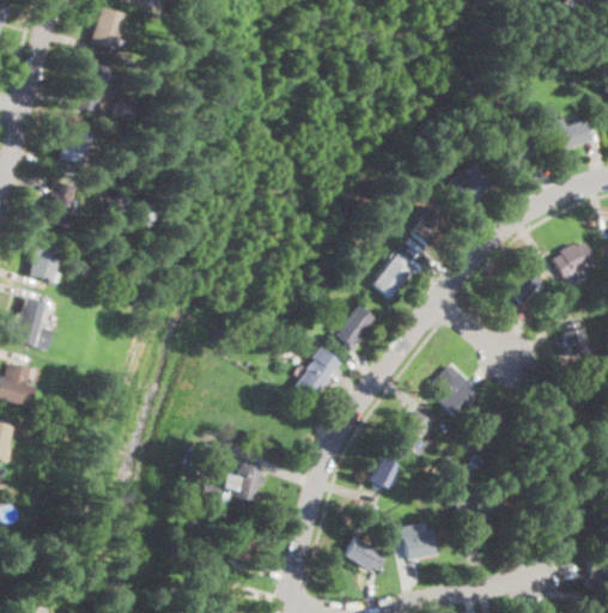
[(115,49),(91,42),(102,7),(126,14),(115,49)]
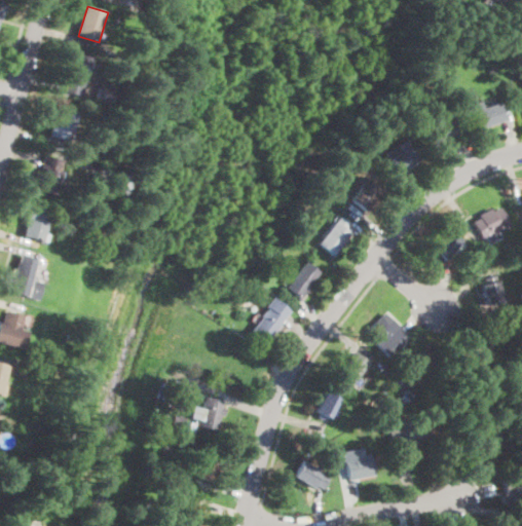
[(123,17),(120,28),(115,26),(118,16),(123,17)]
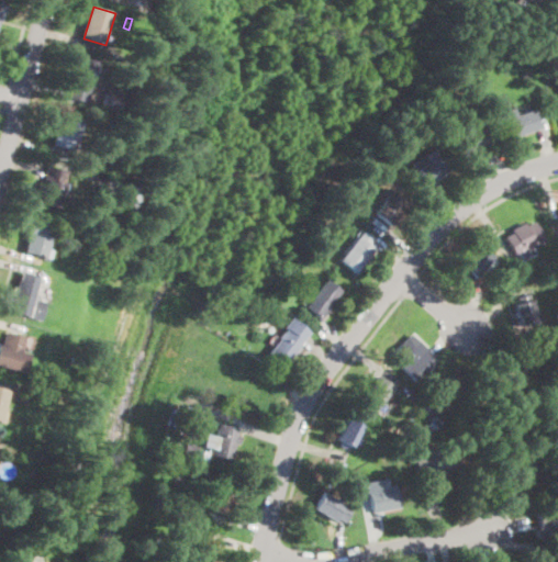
[(100,64),(89,103),(70,98),(76,77),(64,72),(69,55),(100,64)]
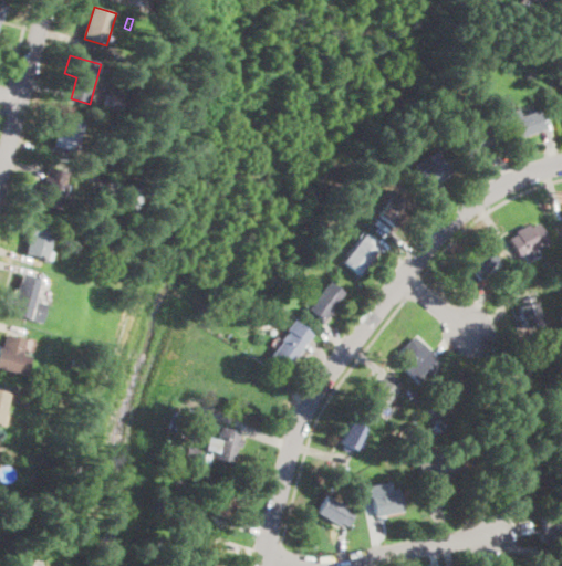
[(517,107),(508,109),(505,98),(513,95),(517,107)]
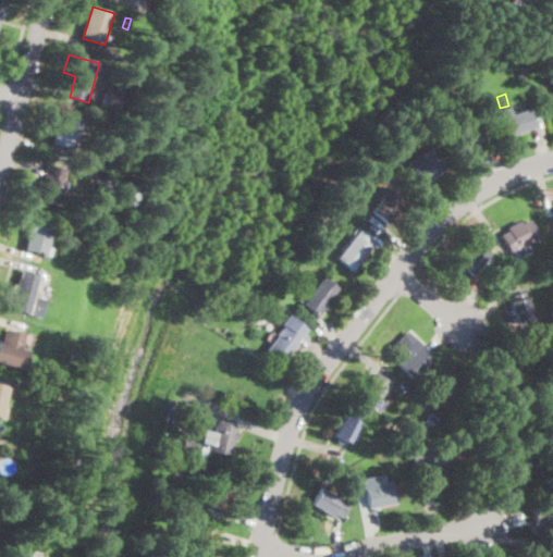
[(124,98),(121,111),(105,108),(108,95),(124,98)]
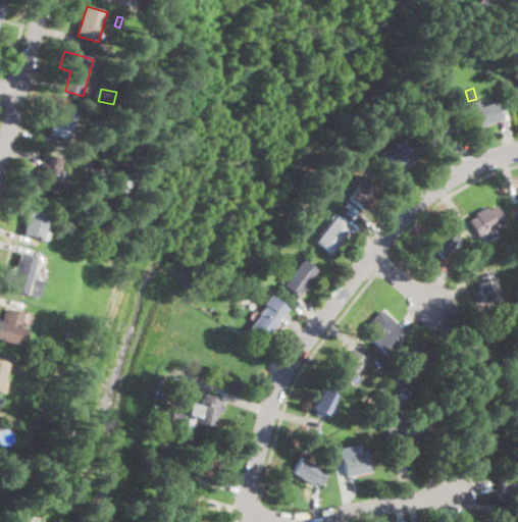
[(509,104),(502,107),(499,102),(506,99),(509,104)]
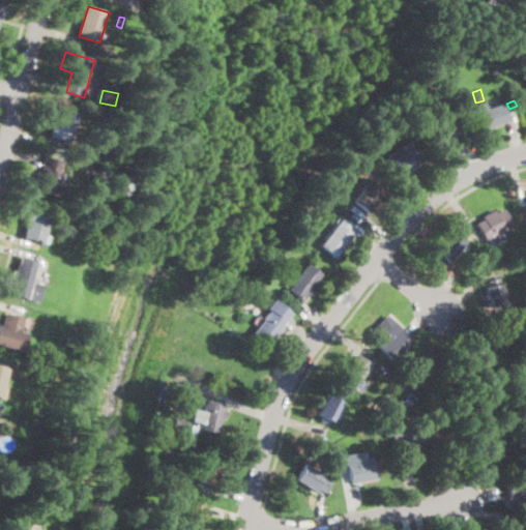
[(486,102),(488,109),(503,104),(509,121),(485,129),(476,106),(486,102)]
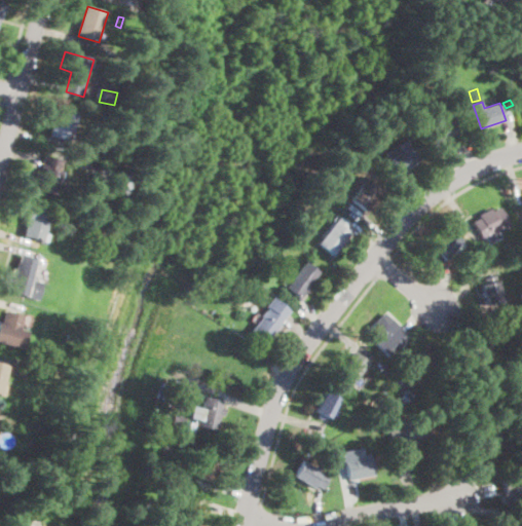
[(79,112),(69,144),(50,137),(61,106),(79,112)]
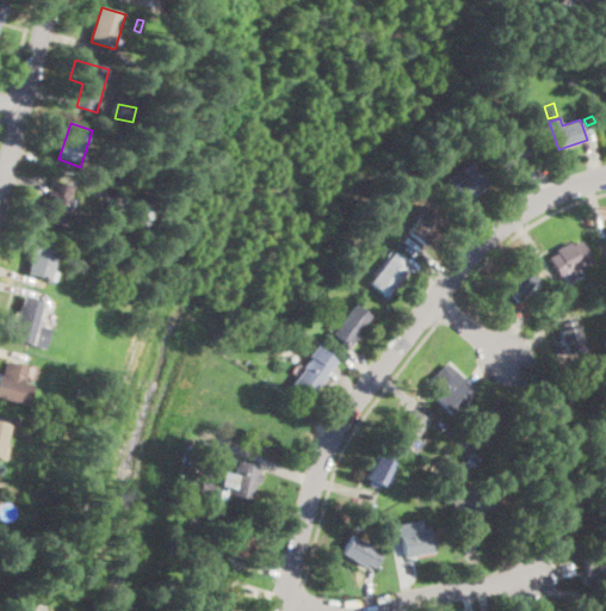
[(511,134),(515,141),(520,139),(521,140),(527,136),(538,155),(507,173),(496,153),(505,149),(499,140),(511,133),(511,134)]
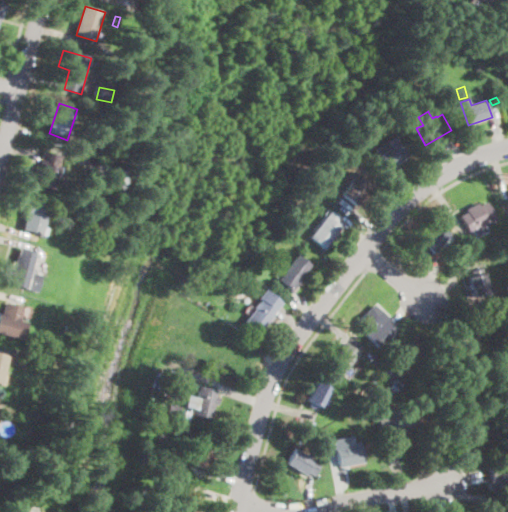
[(402,162),(393,170),(382,155),(391,148),(387,143),(396,135),(411,156),(402,162)]
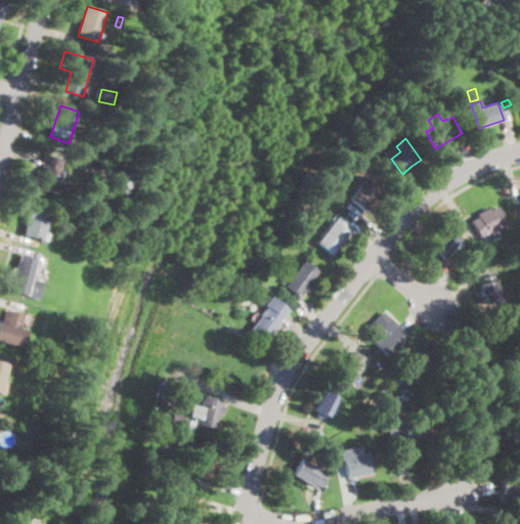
[(66,160),(56,194),(39,189),(47,156),(66,160)]
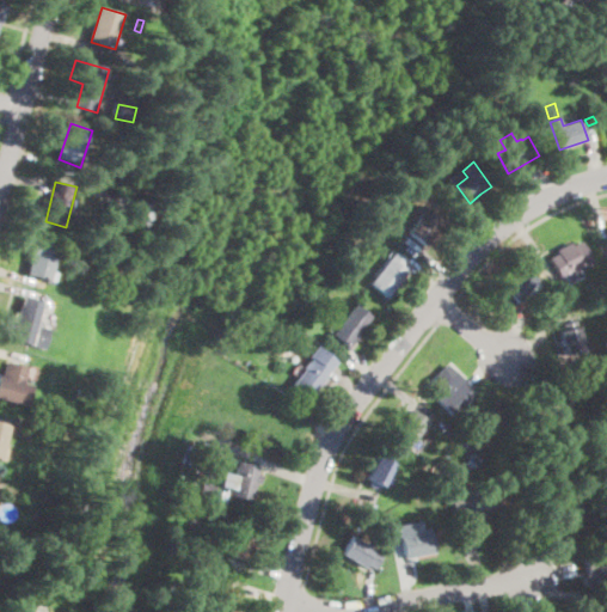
[(157,210),(147,233),(128,224),(139,202),(157,210)]
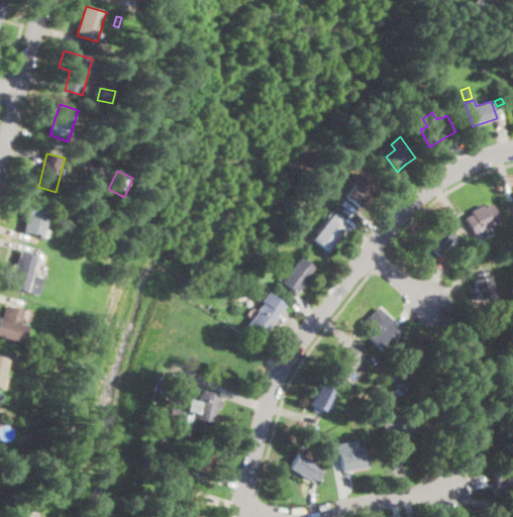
[(363,205),(362,206),(347,196),(356,185),(364,176),(377,186),(363,205)]
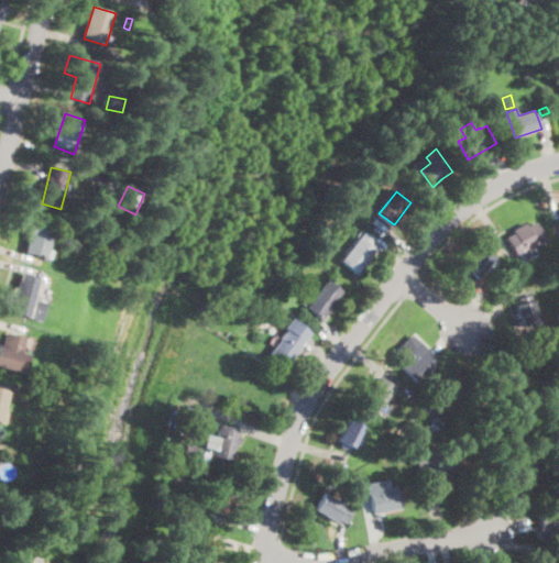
[(357,208),(354,209),(351,206),(357,199),(360,203),(357,208)]
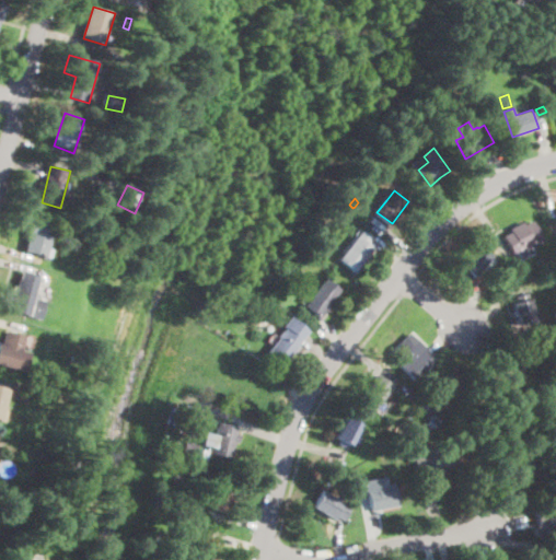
[(53,249),(50,257),(26,251),(30,237),(29,237),(35,217),(57,222),(50,248),(53,249)]
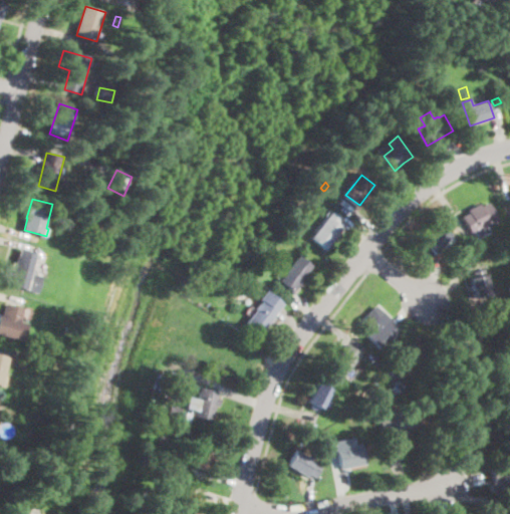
[(489,202),(500,222),(494,225),(493,223),(474,234),(464,216),(470,213),(469,210),(481,203),(483,206),(489,202)]
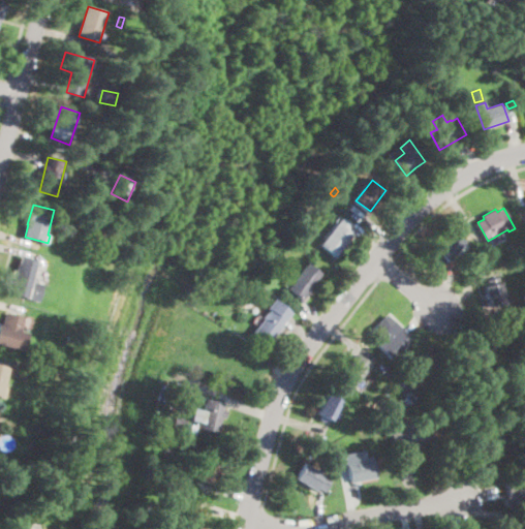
[(346,247),(338,256),(323,245),(344,217),(354,225),(350,229),(356,234),(346,247)]
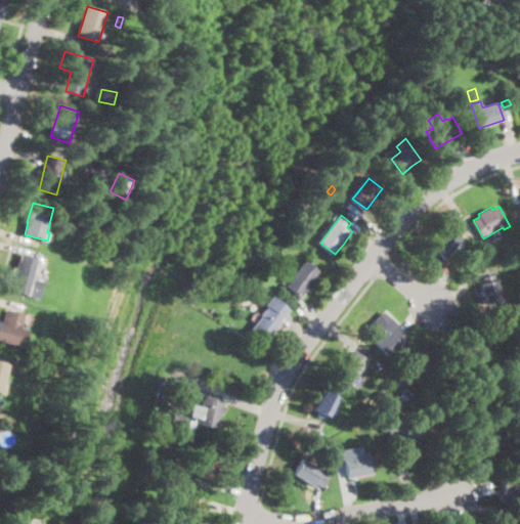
[(442,264),(441,265),(428,253),(448,228),(462,239),(442,264)]
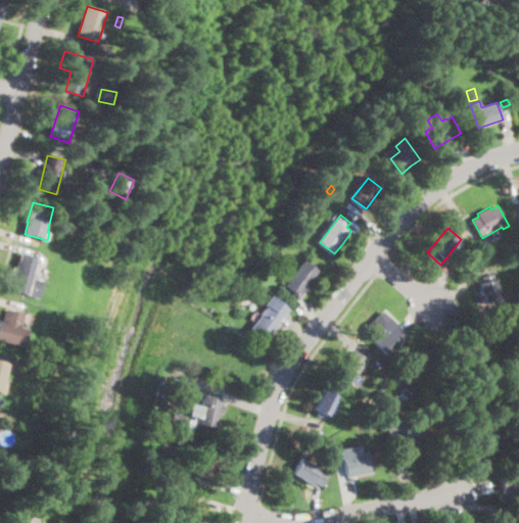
[(311,244),(305,250),(300,246),(305,240),(311,244)]
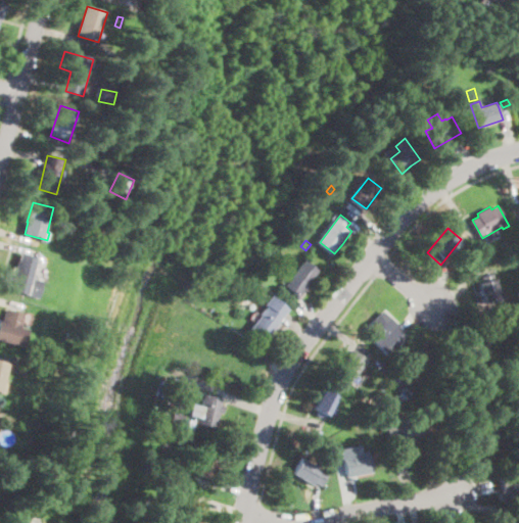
[(46,282),(42,298),(11,290),(16,272),(21,254),(39,259),(34,278),(46,282)]
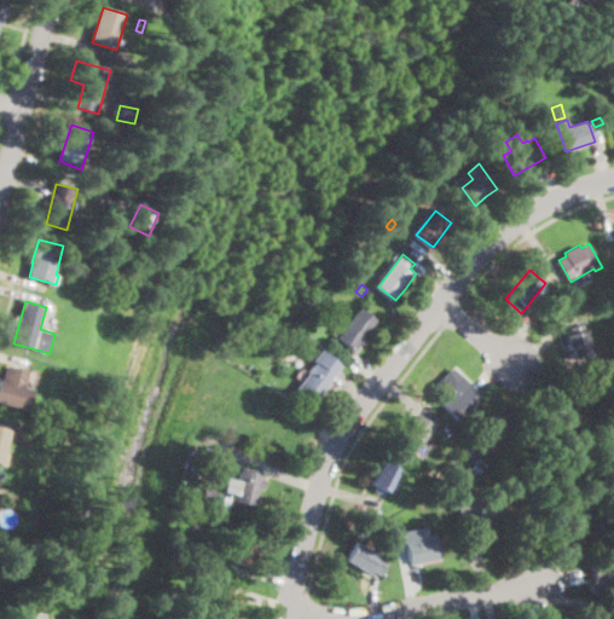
[(365,342),(357,352),(340,339),(364,307),(381,320),(365,342)]
